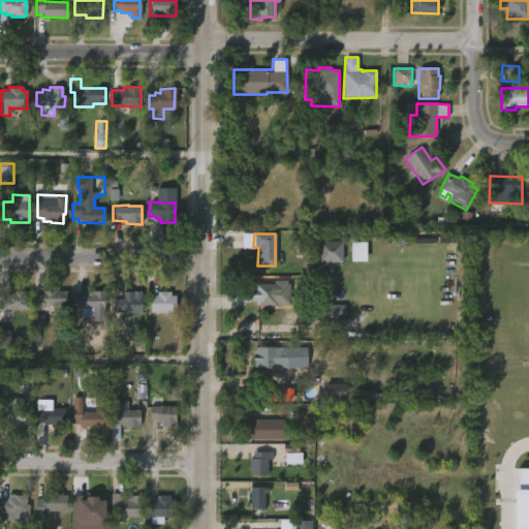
[(344,262),(320,262),(320,241),(344,241),(344,262)]
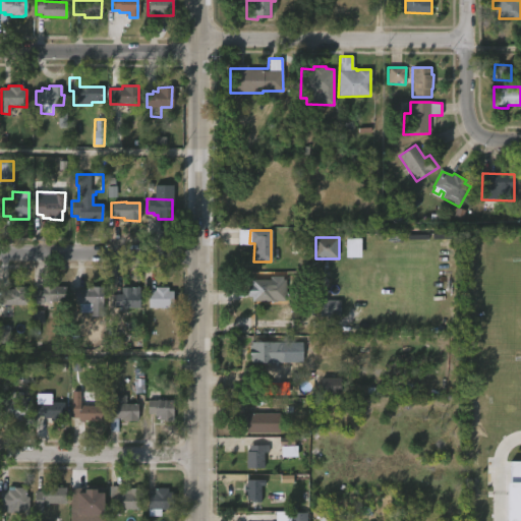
[(360,239),(346,239),(346,258),(360,257),(360,239)]
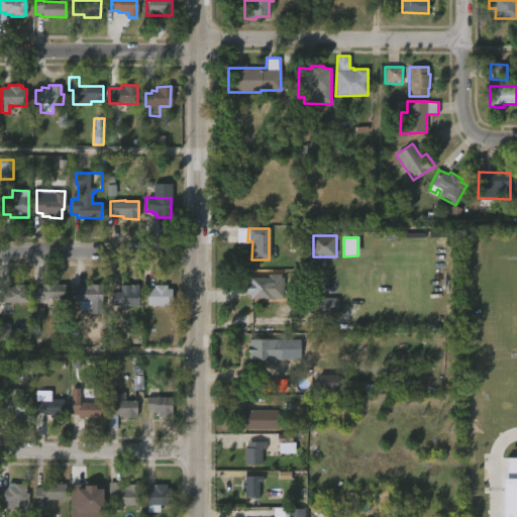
[(283,279),(283,300),(249,300),(249,295),(245,295),(245,283),(249,283),(249,278),(283,279)]
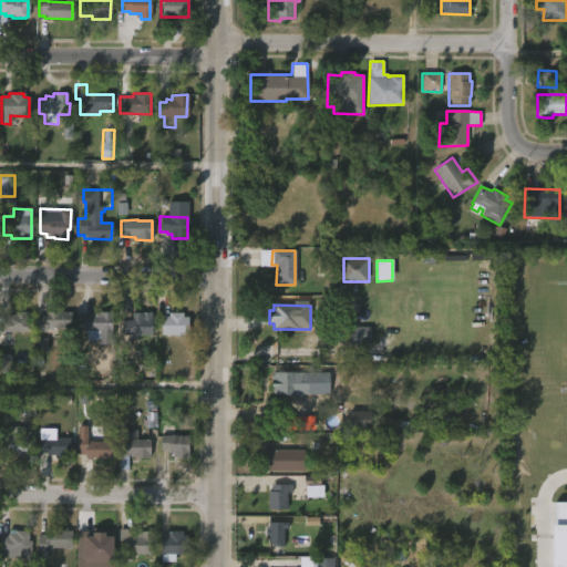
[(2,332),(0,332),(0,313),(13,315),(13,310),(34,310),(34,333),(2,332)]
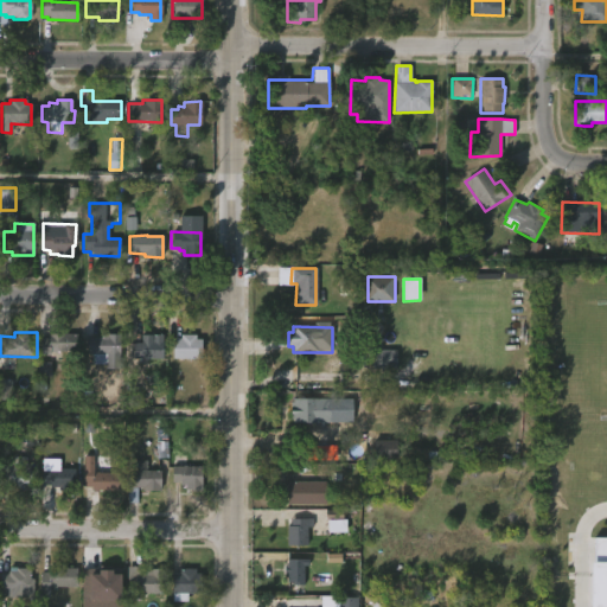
[(49,357),(40,357),(40,338),(48,338),(48,334),(76,334),(76,352),(49,352),(49,357)]
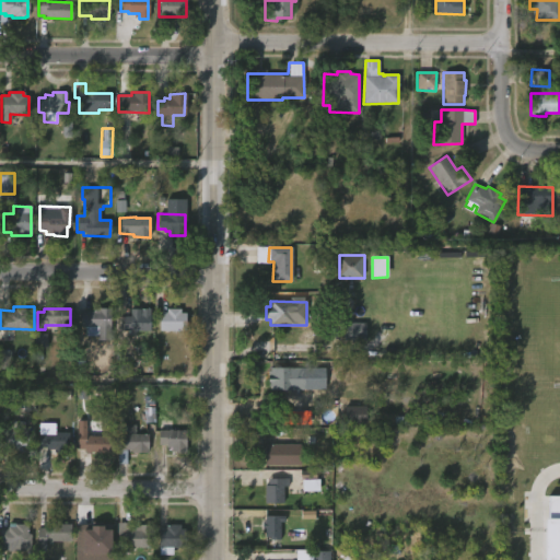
[(109,308),(109,341),(96,341),(96,327),(79,327),(80,311),(93,312),(93,308),(109,308)]
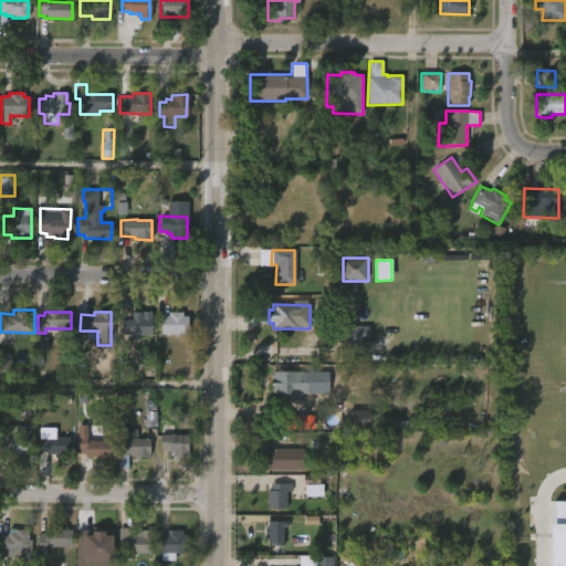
[(181,313),(181,316),(187,316),(187,335),(160,335),(160,315),(168,315),(168,312),(181,313)]
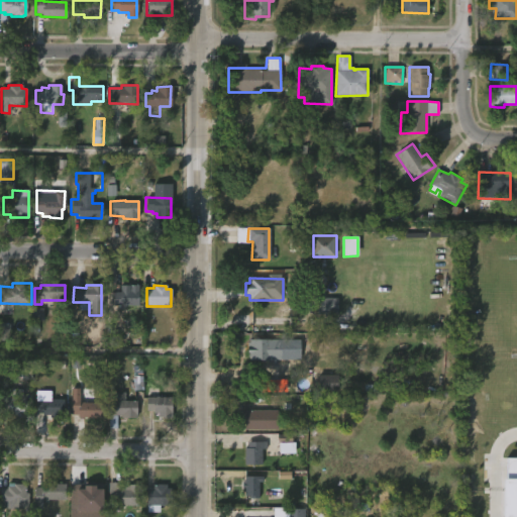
[(137,305),(112,305),(112,293),(119,293),(119,290),(124,290),(124,287),(138,286),(137,305)]
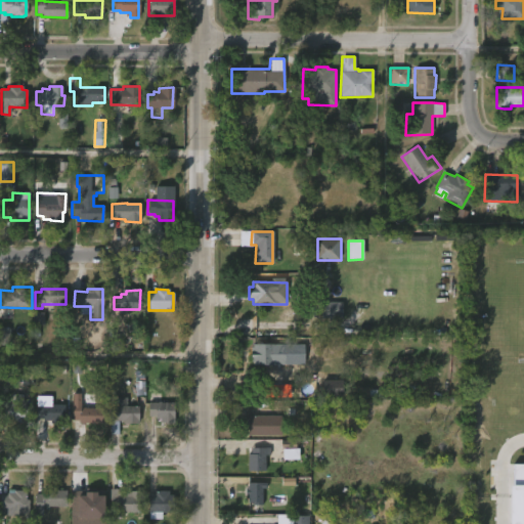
[(343,319),(343,302),(322,302),(322,319),(343,319)]
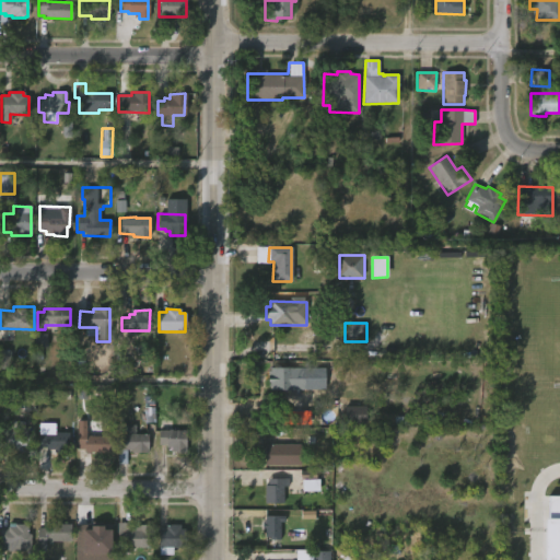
[(11,368),(11,351),(0,351),(0,368),(11,368)]
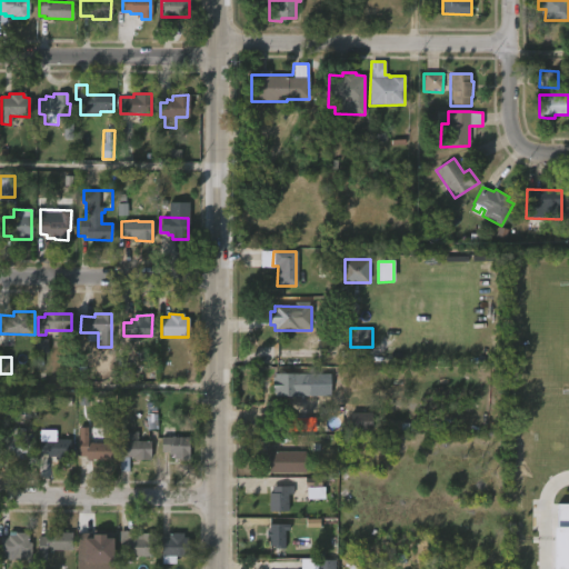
[(297,375),(297,379),(305,380),(305,388),(298,387),(298,397),(275,397),(275,393),(271,393),(271,377),(275,377),(275,375),(297,375)]
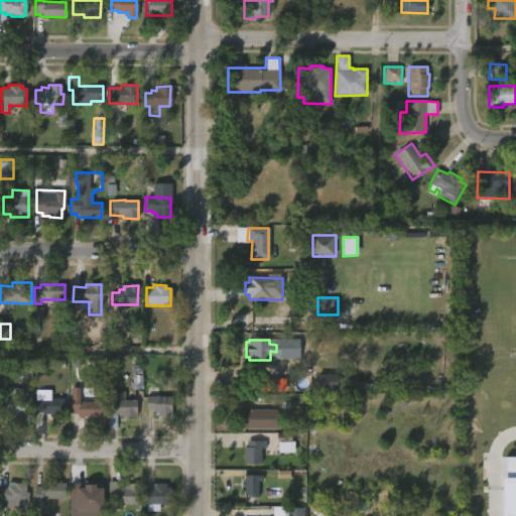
[(288,379),(289,385),(293,385),(293,390),(255,393),(254,380),(288,379)]
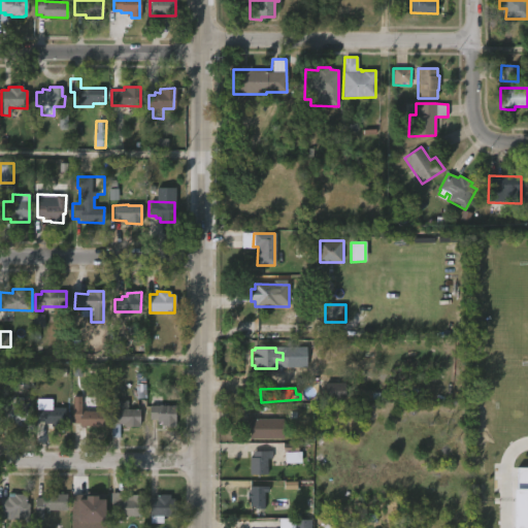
[(21,395),(21,397),(24,397),(24,402),(28,402),(27,423),(22,423),(22,426),(8,426),(8,423),(1,423),(1,401),(10,401),(10,397),(13,397),(13,395),(21,395)]
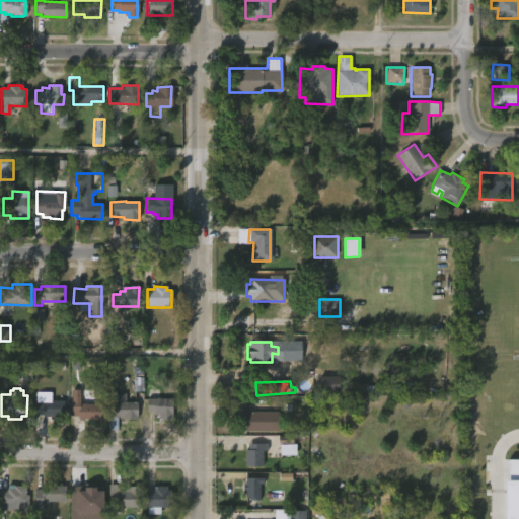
[(79,390),(78,404),(101,404),(101,421),(77,420),(77,417),(71,417),(71,390),(79,390)]
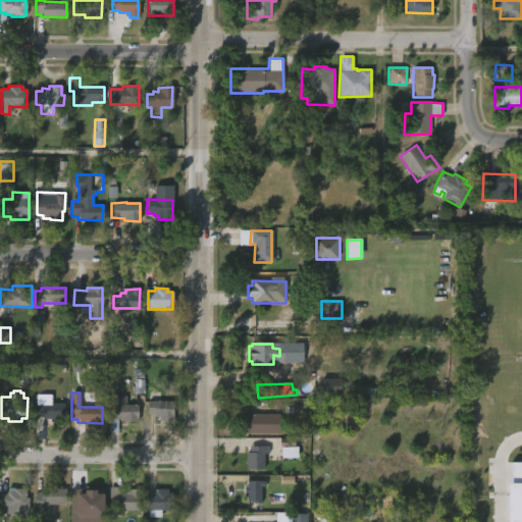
[(50,396),(50,404),(63,404),(63,420),(42,420),(42,416),(35,416),(36,396),(50,396)]
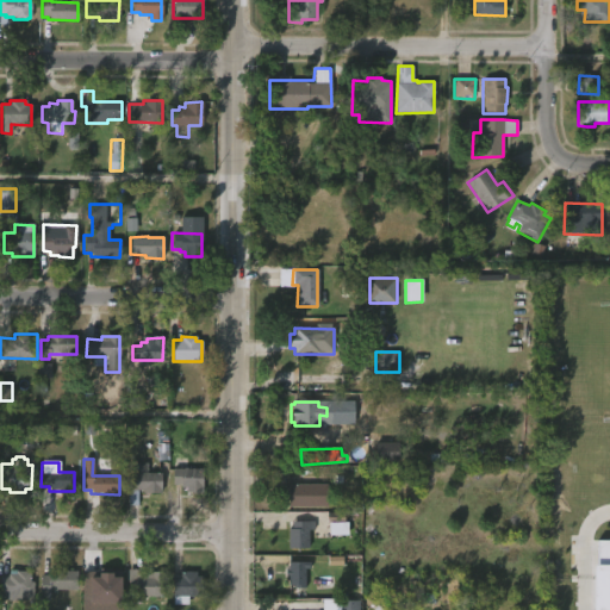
[(160,473),(160,495),(142,495),(142,491),(137,491),(136,506),(128,506),(129,462),(147,462),(147,473),(160,473)]
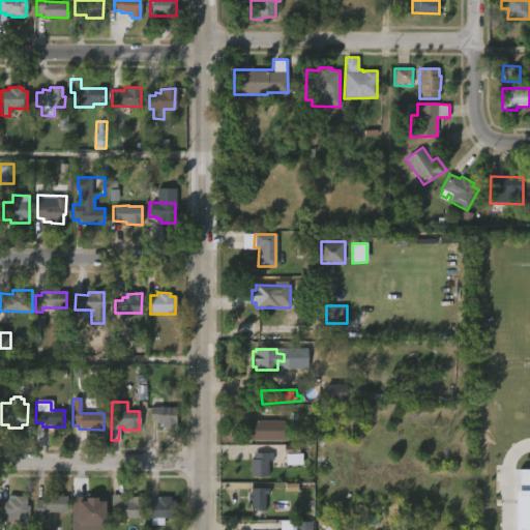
[(162,407),(175,408),(175,430),(160,430),(160,424),(156,424),(156,422),(149,421),(149,408),(162,407)]
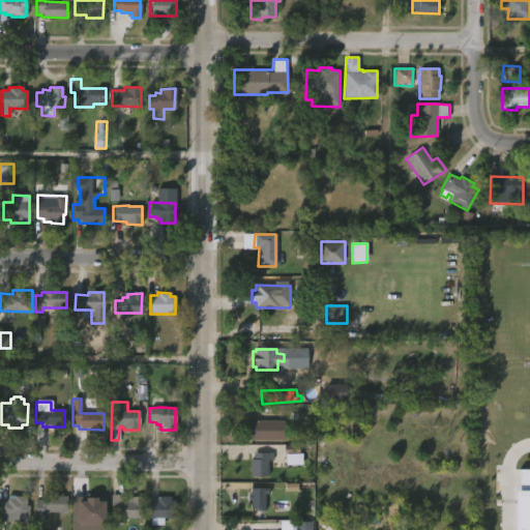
[(286,421),(286,441),(253,440),(253,424),(249,424),(249,420),(286,421)]
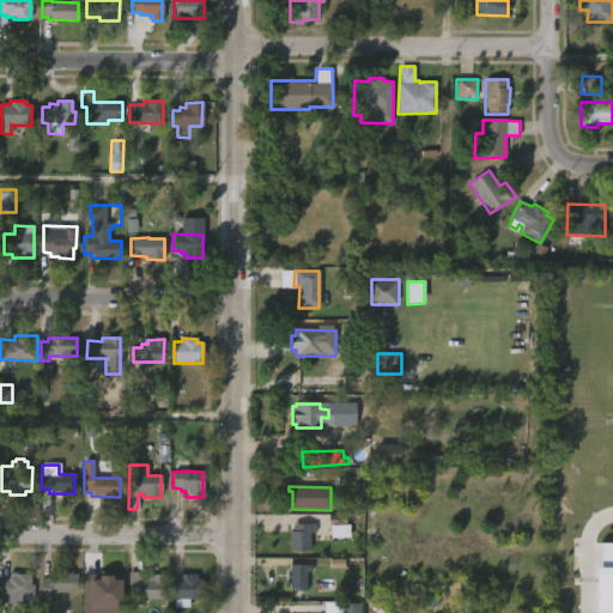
[(310,552),(290,552),(290,533),(293,533),(292,525),(316,525),(316,533),(309,534),(310,552)]
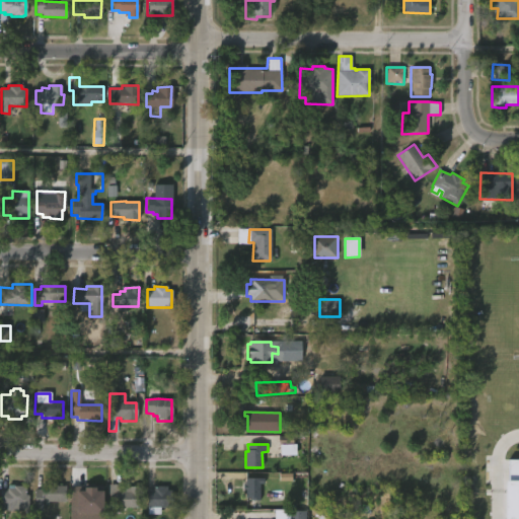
[(258,484),(258,501),(245,501),(245,491),(243,491),(245,478),(263,478),(263,485),(258,484)]
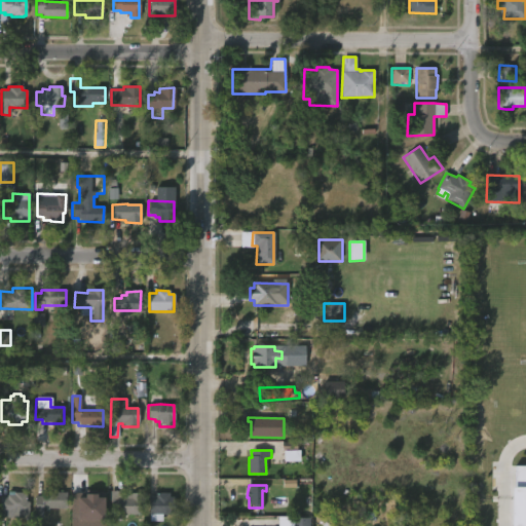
[(525,525),(512,525),(512,486),(525,486),(525,525)]
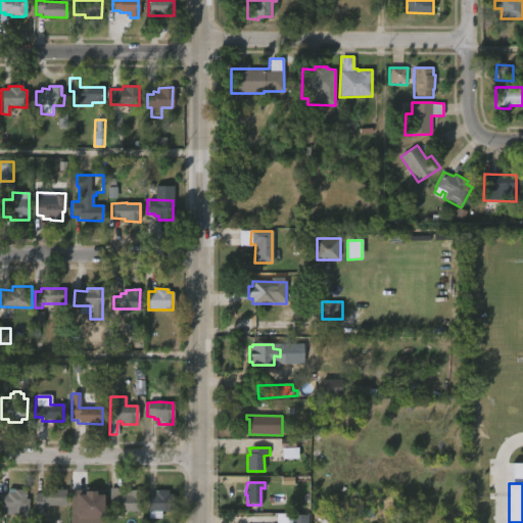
[(122,489),(122,495),(125,495),(125,492),(139,491),(138,512),(108,512),(108,488),(122,489)]
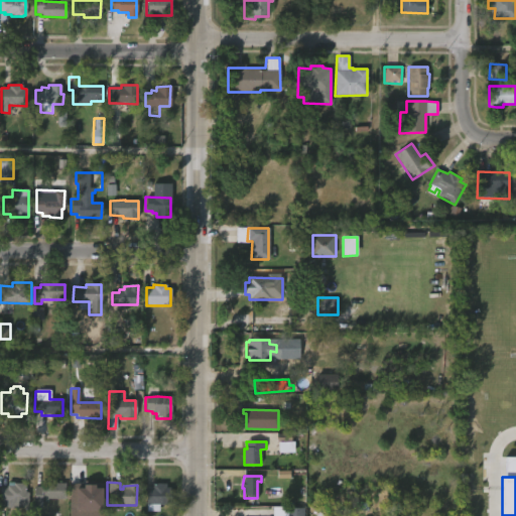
[(41,499),(41,508),(35,508),(35,503),(33,503),(34,487),(40,487),(40,483),(65,484),(65,499),(41,499)]
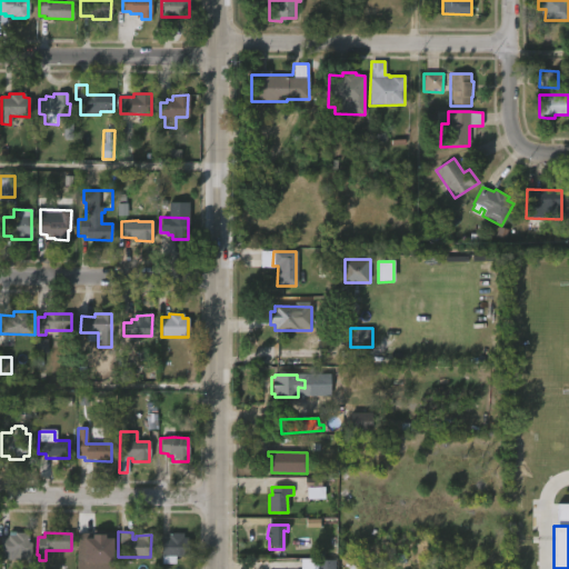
[(28,533),(28,543),(31,543),(31,559),(28,559),(28,561),(7,561),(6,566),(0,566),(0,538),(13,538),(13,533),(28,533)]
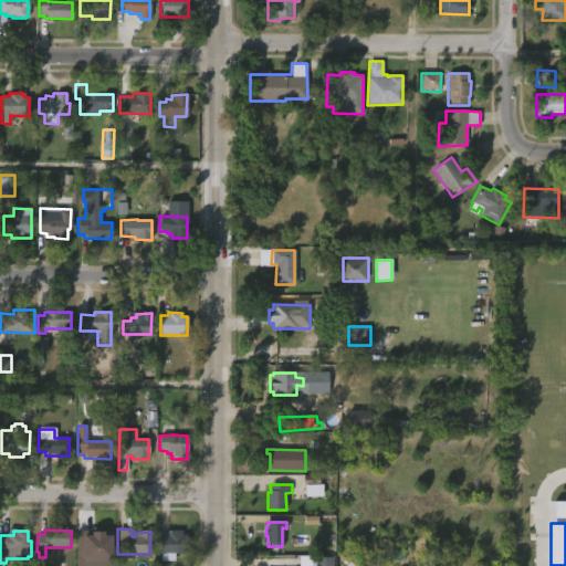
[(95,559),(94,564),(81,564),(80,534),(93,534),(93,531),(111,532),(109,559),(95,559)]
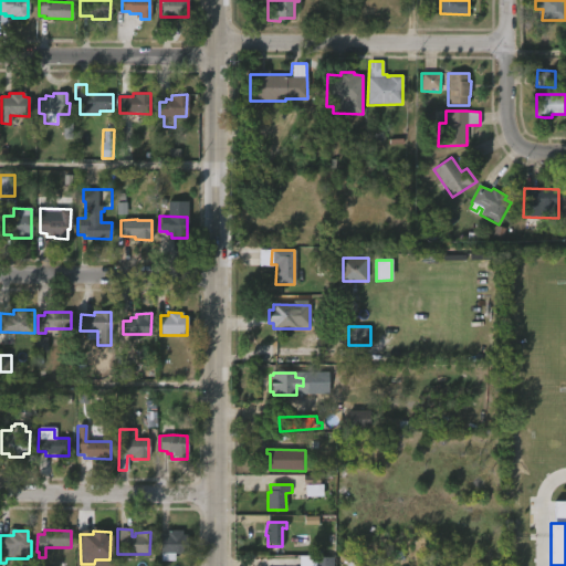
[(181,532),(181,535),(186,536),(186,554),(174,554),(174,562),(160,562),(159,535),(167,535),(167,532),(181,532)]
